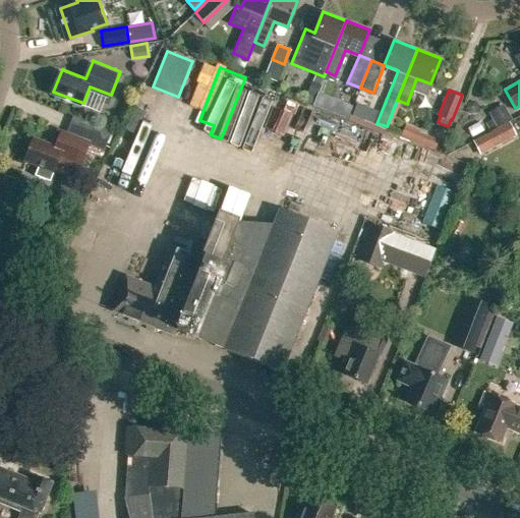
[(509,119),(472,138),(480,153),(517,133),(509,119)]
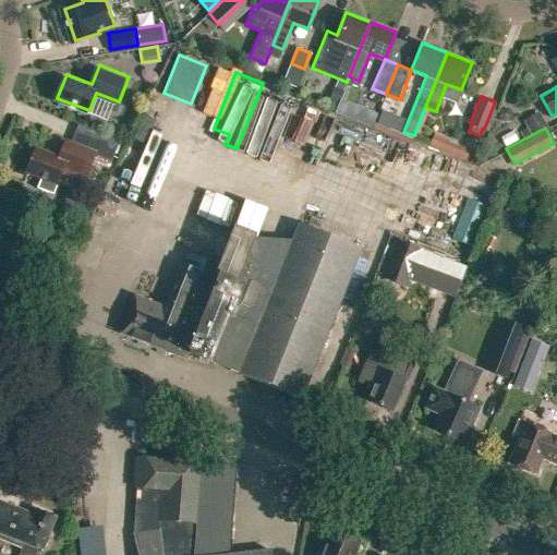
[(426,143),(462,158),(467,147),(431,133),(426,143)]
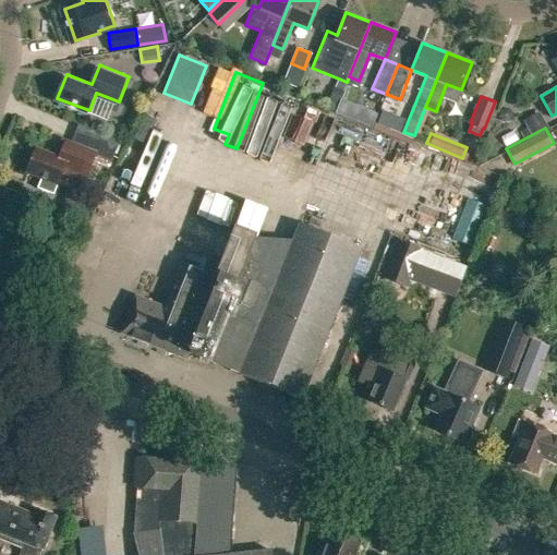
[(103,134),(96,149),(99,151),(97,156),(112,161),(120,142),(103,134)]
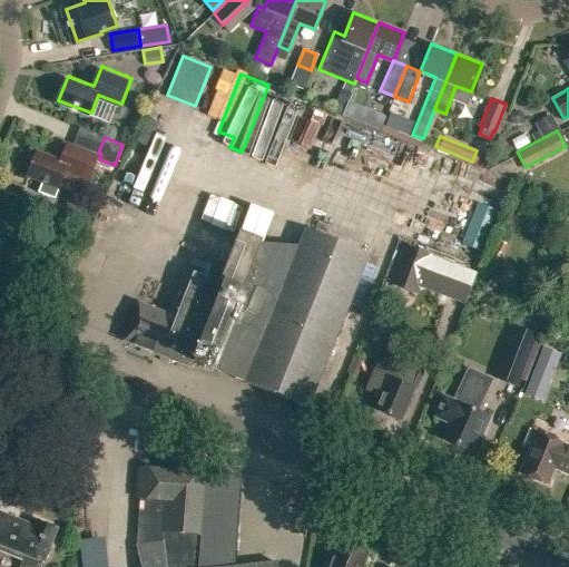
[(64,159),(38,149),(29,173),(61,185),(68,168),(91,177),(99,159),(101,154),(98,153),(70,142),(70,143),(64,159)]
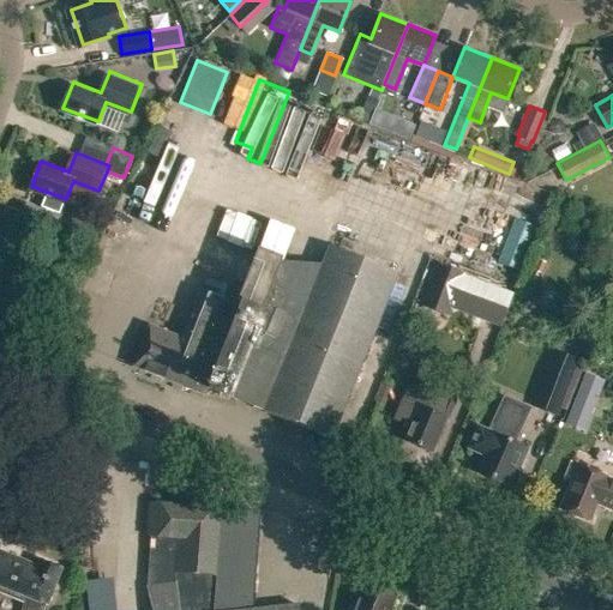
[(479,164),(455,192),(484,217),(508,189),(479,164)]
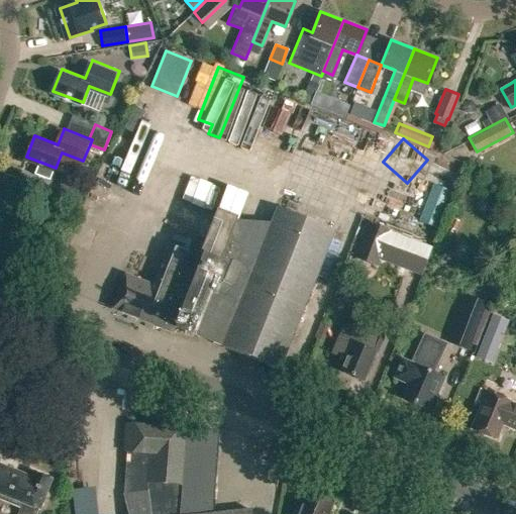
[(65,180),(60,194),(80,202),(85,188),(65,180)]
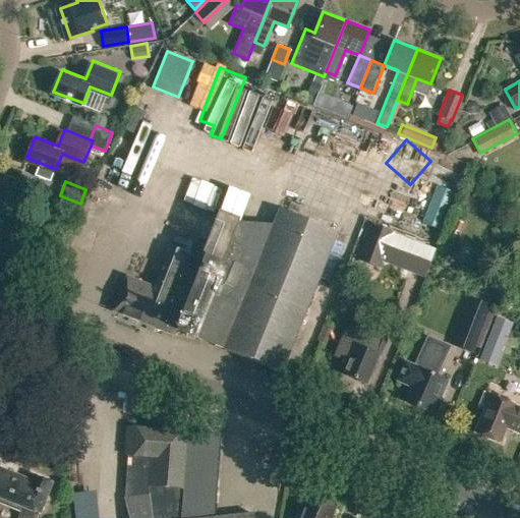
[(337,232),(280,208),(224,348),(282,371),(337,232)]
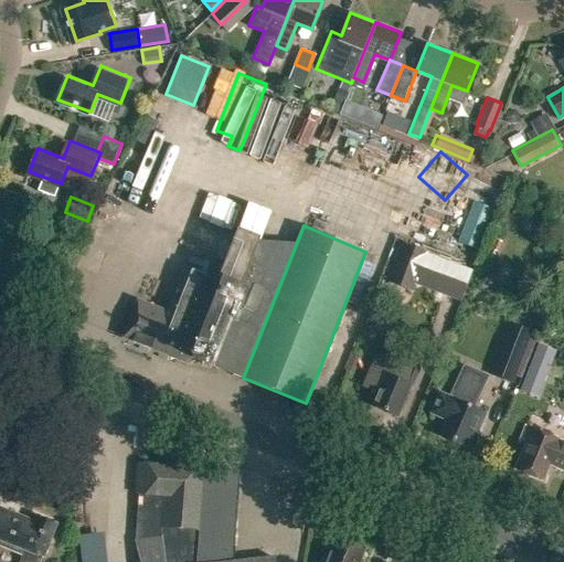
[(190,362),(192,358),(206,363),(238,286),(241,287),(261,240),(240,232),(225,267),(211,262),(209,269),(193,263),(191,269),(185,267),(168,310),(139,299),(124,336),(167,353),(190,362)]
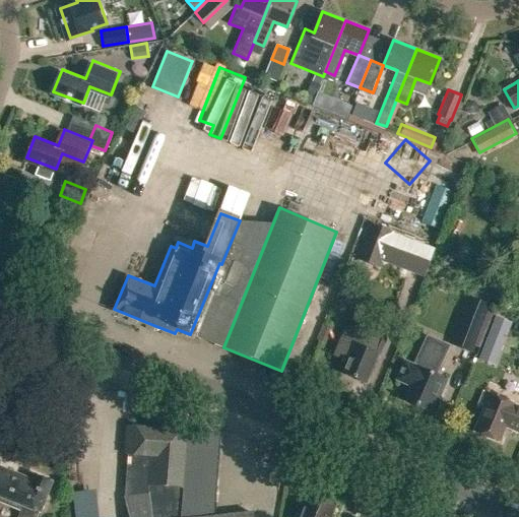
[(354,257),(379,267),(393,232),(369,221),(354,257)]
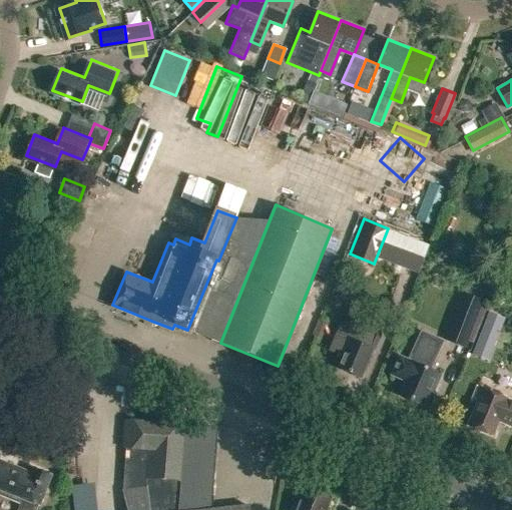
[(462,292),(444,337),(465,345),(483,300),(462,292)]
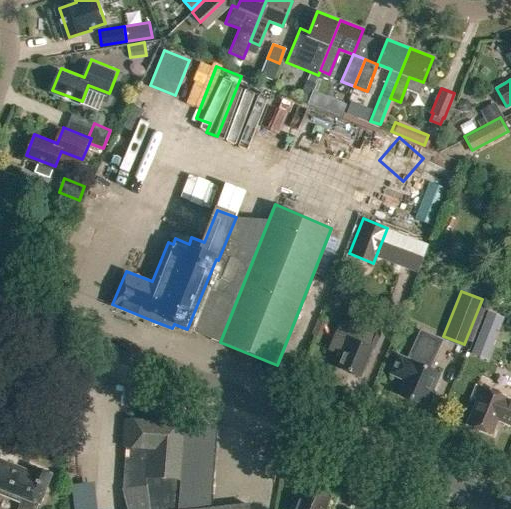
[(503,316),(487,310),(471,353),(487,359),(503,316)]
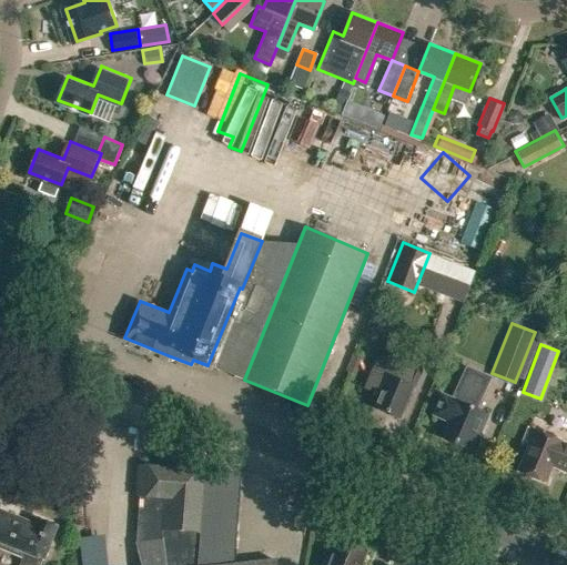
[(408,364),(402,380),(387,374),(374,406),(401,416),(413,385),(415,386),(422,370),(408,364)]
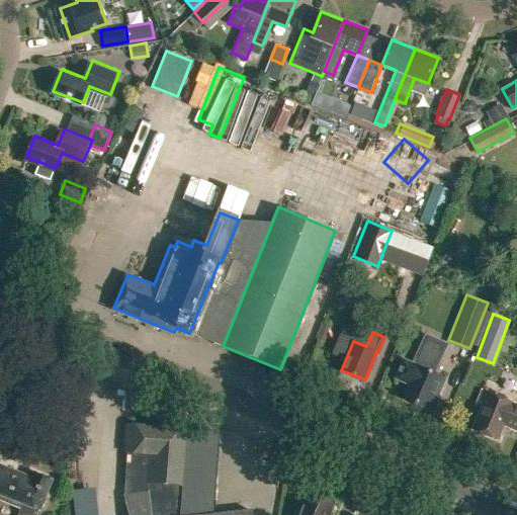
[(404,397),(428,408),(434,394),(438,395),(445,376),(434,371),(446,343),(426,334),(413,362),(404,358),(396,376),(410,383),(404,397)]
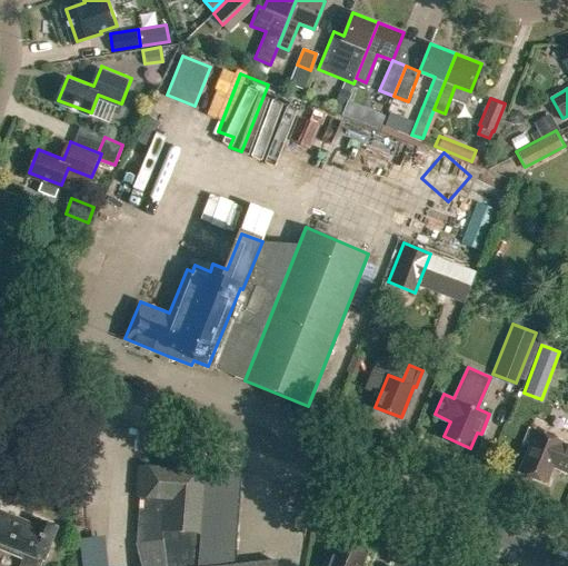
[(532,398),(528,408),(554,418),(558,407),(532,398)]
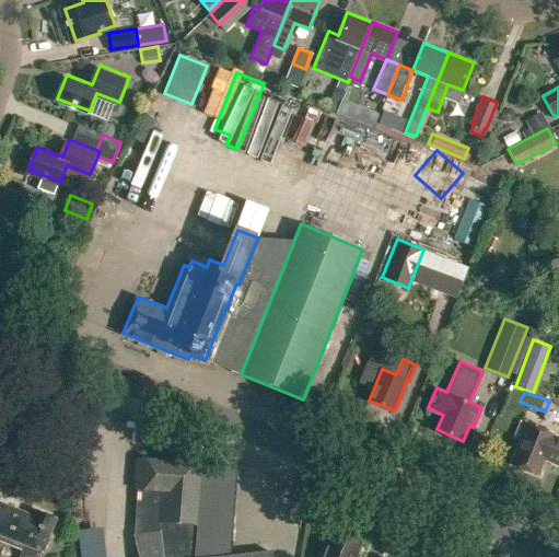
[(515,434),(522,437),(511,462),(538,473),(545,457),(558,463),(558,436),(522,420),(515,434)]
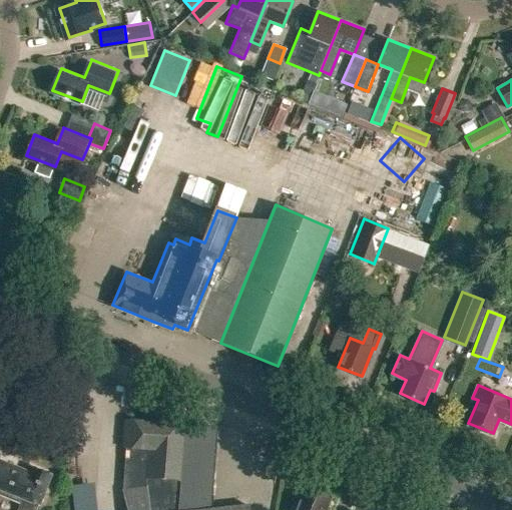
[(126,419),(122,485),(126,509),(249,509),(248,503),(208,508),(215,430),(187,428),(187,423),(126,419)]
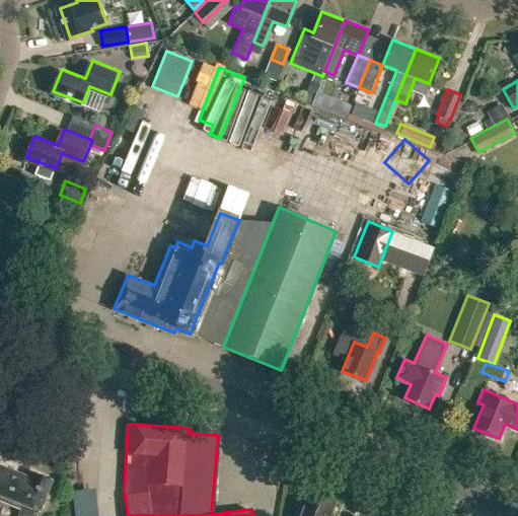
[(0,493),(24,503),(18,515),(35,515),(51,481),(53,481),(53,478),(33,471),(32,473),(34,474),(32,480),(0,466),(0,459),(0,460),(1,458),(0,457),(0,493)]
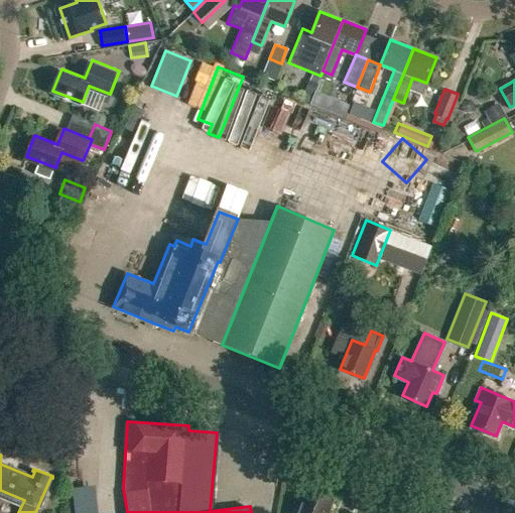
[(104,512),(104,481),(82,482),(83,512),(104,512)]
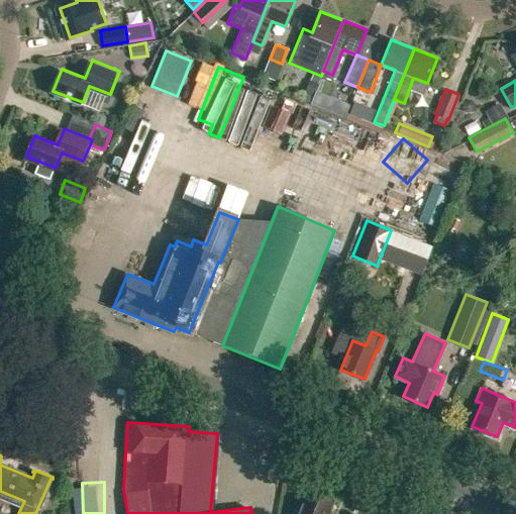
[(327,513),(333,500),(306,490),(297,513),(327,513)]
